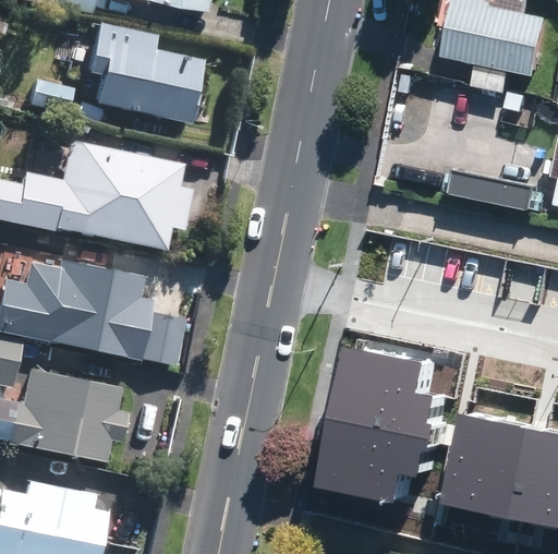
[(96,0),(40,0),(94,12),(96,0)]
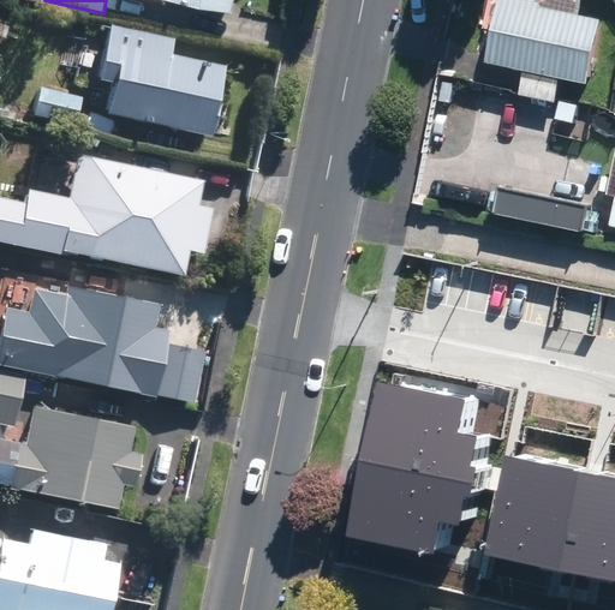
[(506,0),(494,63),(531,71),(526,97),(565,105),(571,78),(598,84),(613,19),(550,6),(551,0),(506,0)]
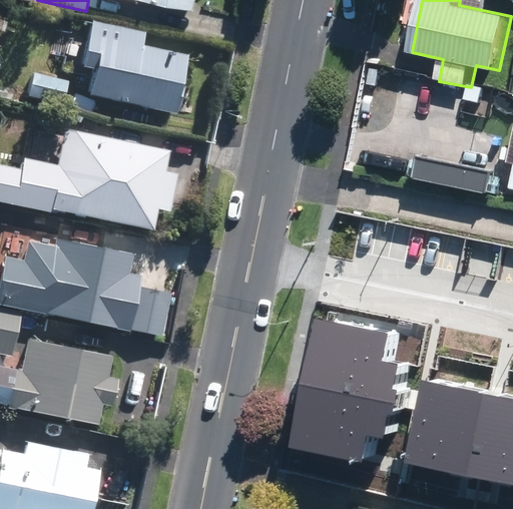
[(83,66),(95,69),(89,94),(177,113),(189,56),(142,45),(145,32),(93,20),(83,66)]
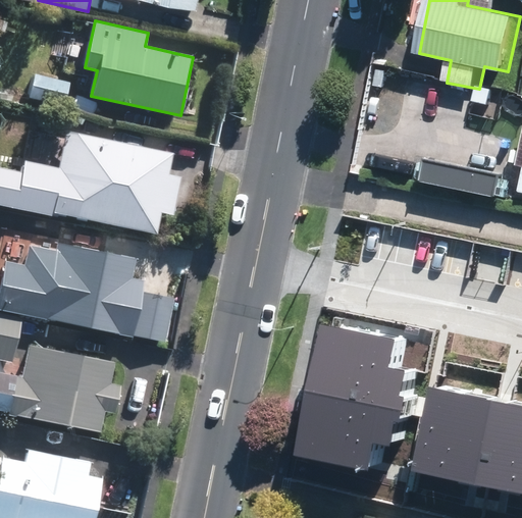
[(70,84),(35,75),(30,98),(65,106),(70,84)]
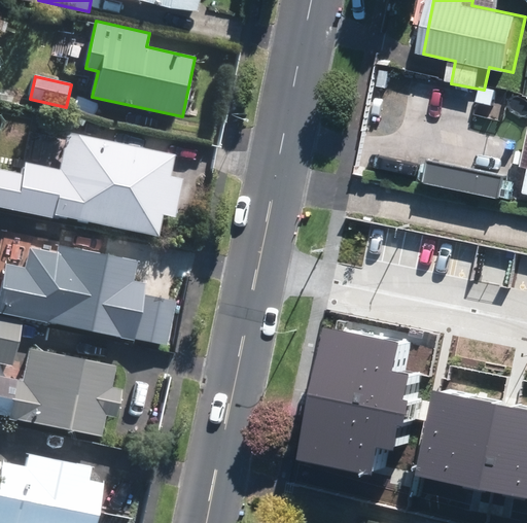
[(159,236),(164,213),(176,216),(184,179),(171,177),(176,154),(67,131),(49,213),(159,236)]
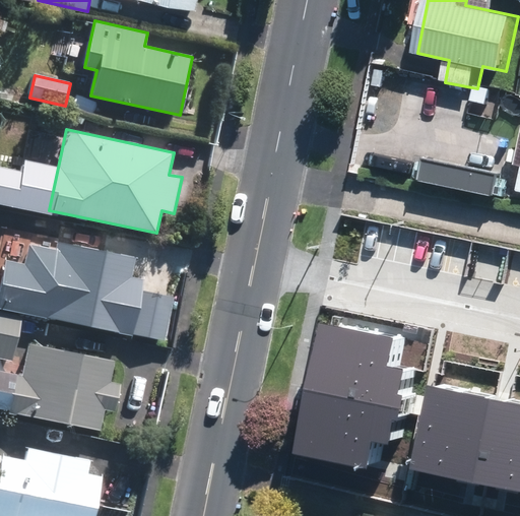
[(432,157),(427,180),(502,195),(507,173),(432,157)]
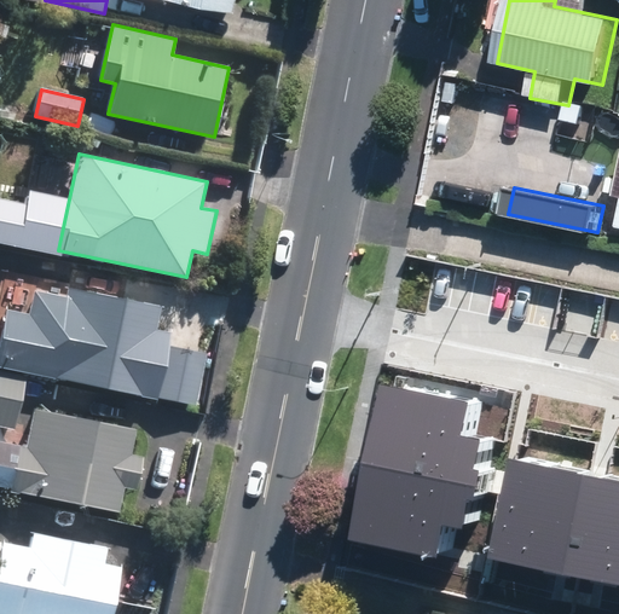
[(38,225),(6,218),(0,243),(33,250),(38,225)]
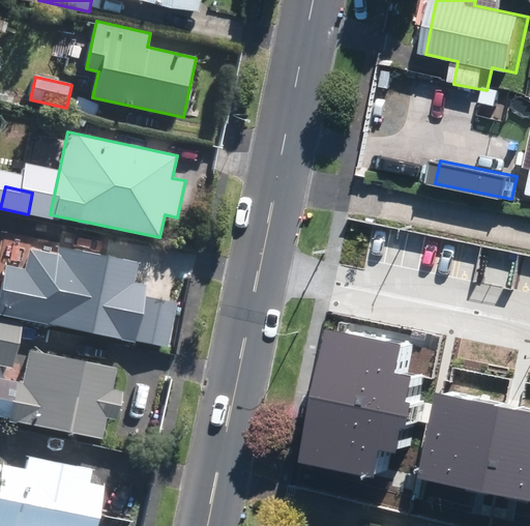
[(0,256),(27,262),(34,228),(0,220),(0,256)]
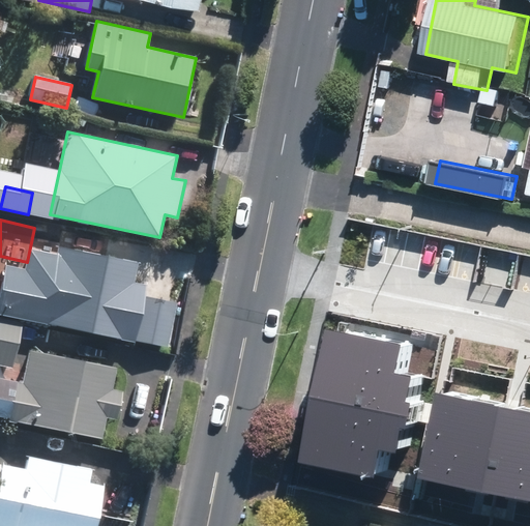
[(135,341),(143,299),(146,285),(134,283),(138,261),(72,249),(71,254),(54,251),(45,292),(46,292),(39,322),(135,341)]
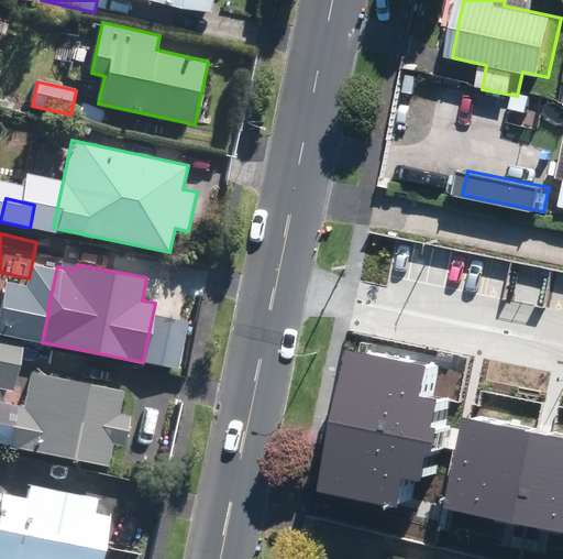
[(500,419),(554,430),(562,386),(562,295),(519,286),(496,399),(504,402),(500,419)]
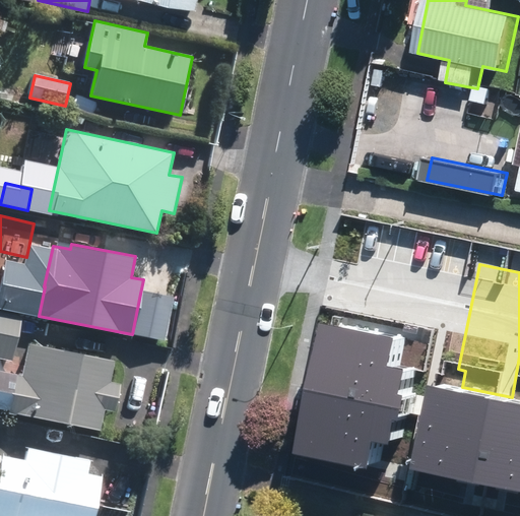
[(21,319),(0,314),(0,360),(12,363),(21,319)]
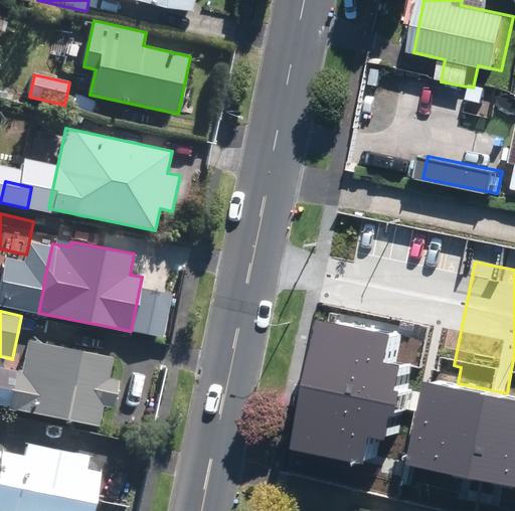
[(0,367),(0,406),(101,427),(105,405),(112,407),(118,378),(110,377),(114,357),(27,340),(21,372),(0,367)]
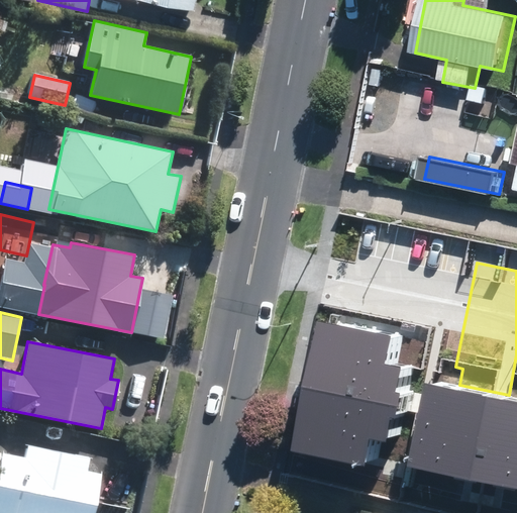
[(456,376),(416,366),(412,384),(451,394),(456,376)]
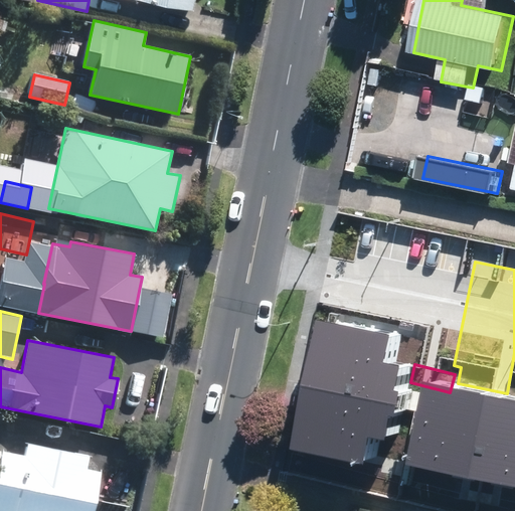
[(373,478),(432,491),(445,438),(427,434),(432,413),(396,404),(392,421),(363,414),(350,467),(374,473),(373,478)]
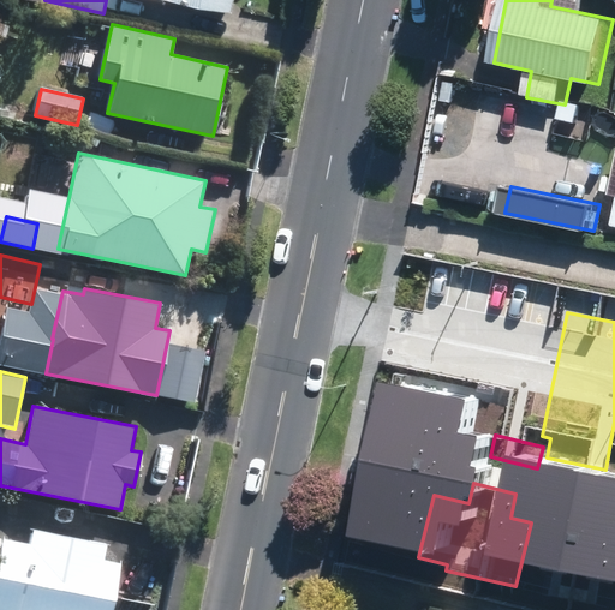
[(109,609),(120,561),(105,557),(108,543),(33,527),(29,542),(4,537),(3,545),(0,544),(0,609),(109,609)]
